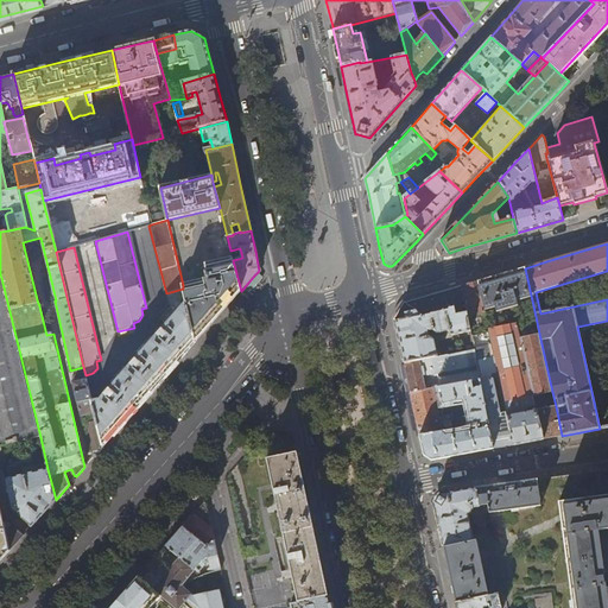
[(207,279),(183,285),(183,289),(187,302),(196,342),(226,308),(241,291),(233,260),(233,258),(206,265),(208,272),(206,273),(206,277),(207,277),(207,279)]
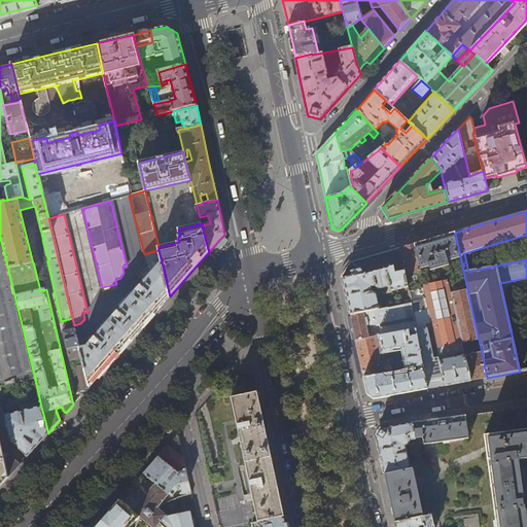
[(424,241),(414,244),(423,285),(448,279),(449,283),(465,279),(455,233),(448,235),(424,241)]
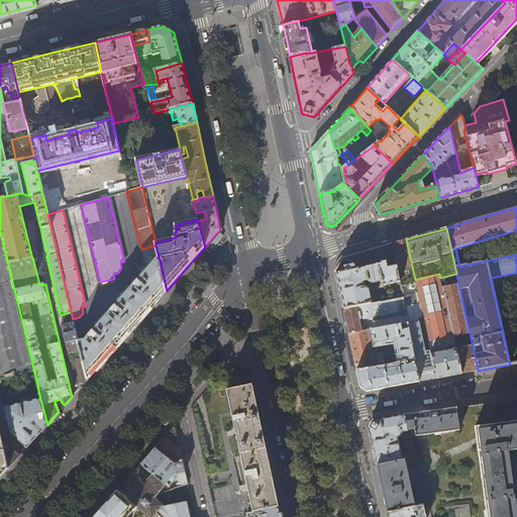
[(0,232),(0,231),(0,379),(34,372),(0,232)]
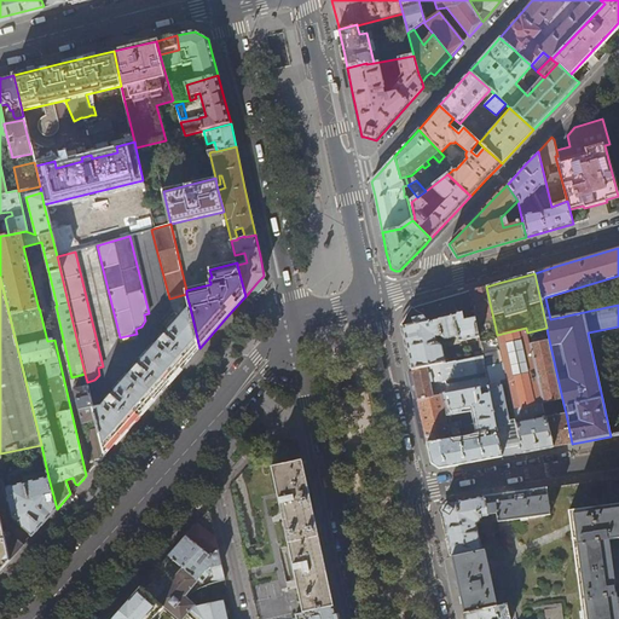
[(478,289),(470,291),(479,339),(480,342),(497,339),(497,335),(486,287),(478,289)]
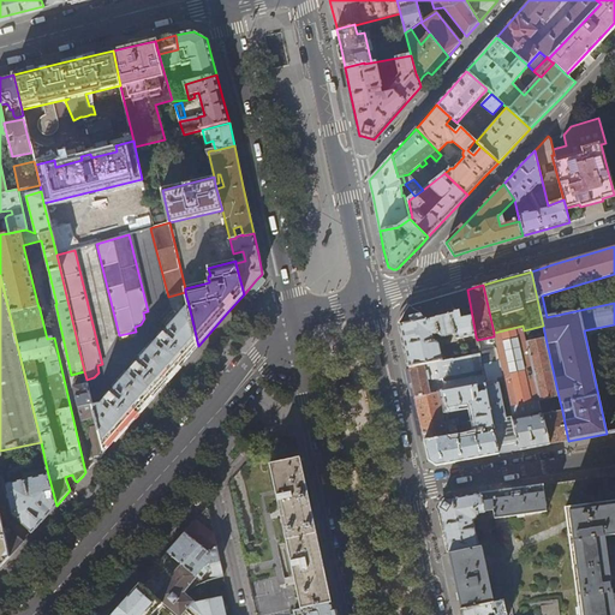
[(476,336),(467,290),(449,294),(417,304),(413,305),(411,309),(402,323),(400,324),(401,329),(410,369),(443,362),(440,345),(435,342),(434,336),(437,335),(439,338),(442,339),(454,336),(455,340),(457,341),(476,336)]
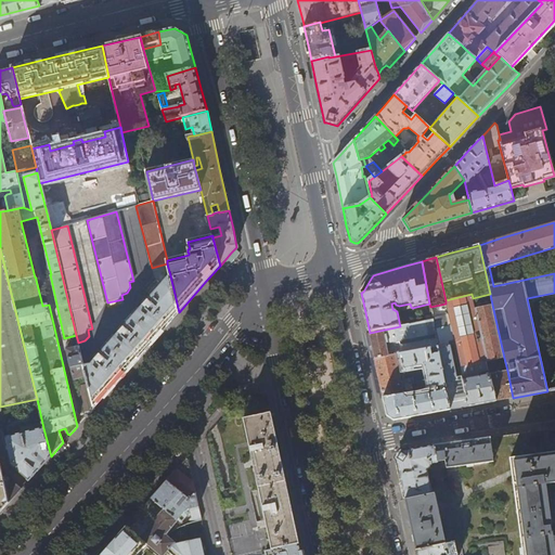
[(167,325),(179,312),(170,275),(147,302),(145,299),(141,304),(144,306),(124,330),(120,326),(117,331),(120,333),(100,356),(98,353),(93,357),(97,360),(92,365),(85,368),(87,377),(88,384),(93,408),(115,384),(147,347),(167,325)]
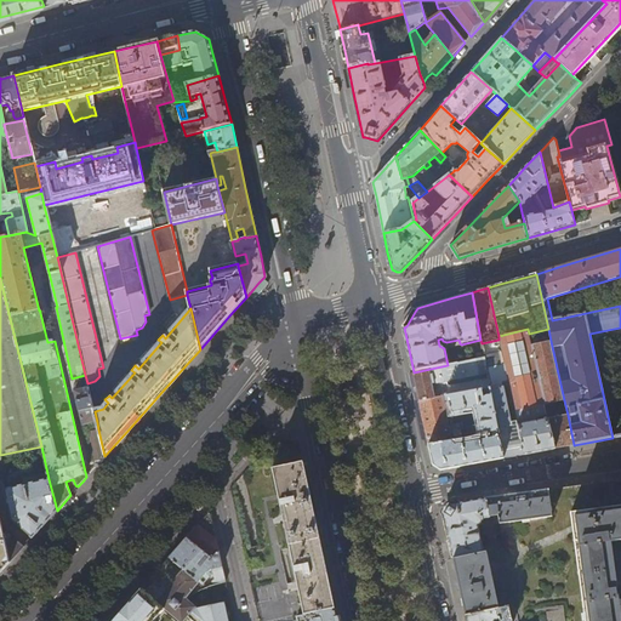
[(531,346),(529,334),(528,329),(499,336),(499,340),(508,381),(514,411),(540,406),(543,420),(536,421),(535,414),(524,415),(522,419),(523,423),(517,425),(520,442),(524,455),(537,451),(556,449),(548,419),(545,405),(531,346)]
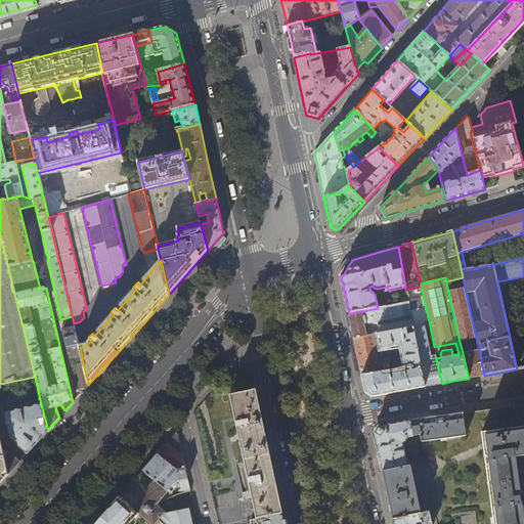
[(429,321),(421,287),(406,290),(407,298),(408,302),(409,302),(409,306),(420,304),(424,322),(429,321)]
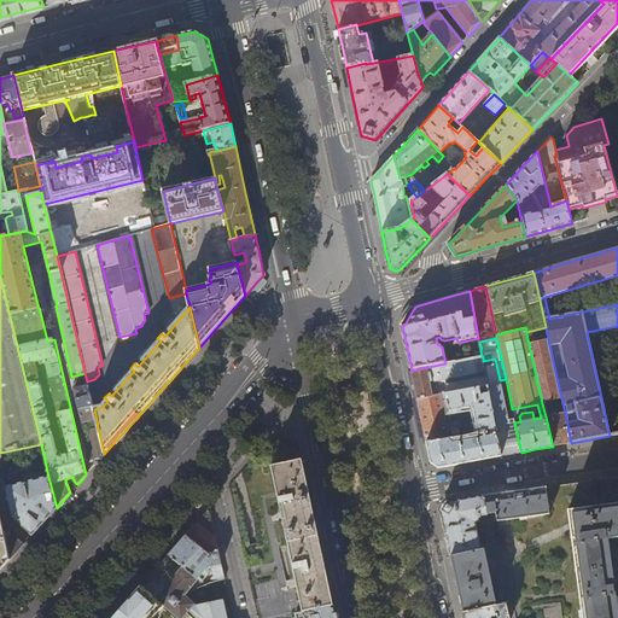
[(548,339),(529,344),(542,403),(561,398),(548,339)]
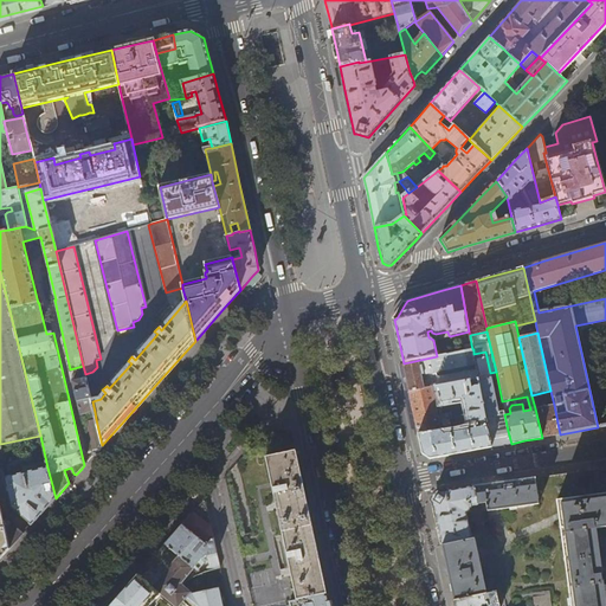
[(474,354),(474,349),(472,349),(465,350),(437,356),(404,363),(407,381),(408,392),(432,388),(470,381),(472,381),(478,380),(479,380),(474,354)]
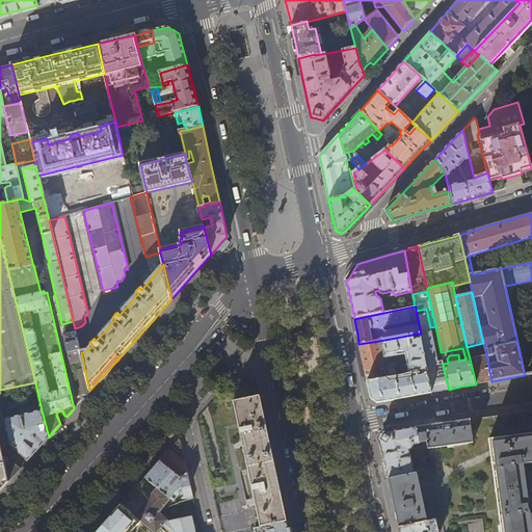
[(430,327),(426,309),(416,311),(421,334),(420,334),(431,393),(437,392),(449,390),(446,378),(437,379),(434,366),(439,365),(430,327)]
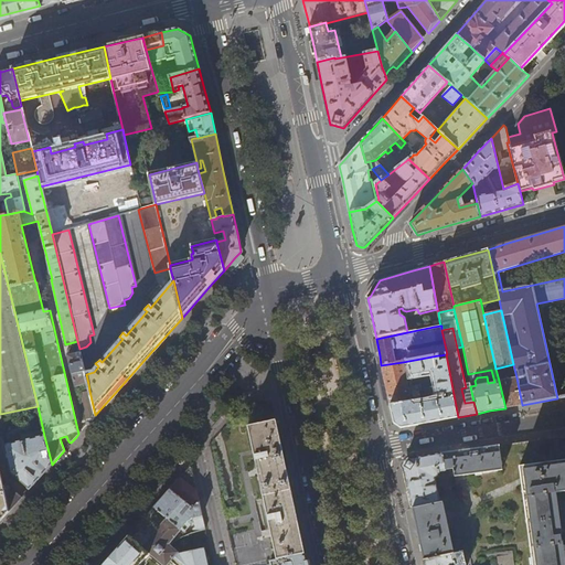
[(75,386),(88,384),(86,374),(81,352),(67,355),(75,386)]
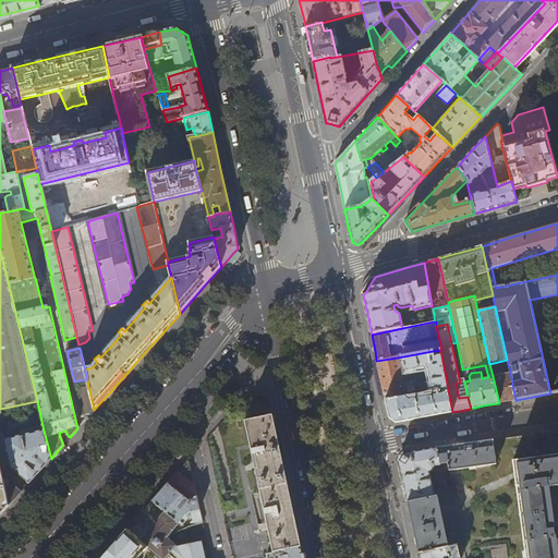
[(376,361),(385,398),(385,400),(386,400),(389,416),(389,417),(393,421),(396,422),(421,417),(452,412),(440,350),(435,351),(436,358),(435,359),(433,351),(398,358),(376,361)]
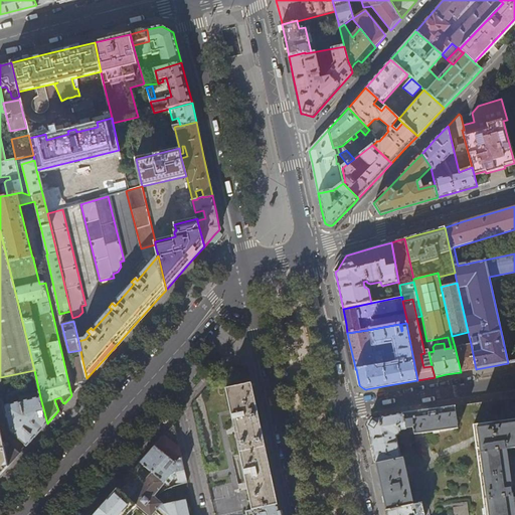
[(471,344),(455,347),(461,372),(468,370),(476,369),(471,344)]
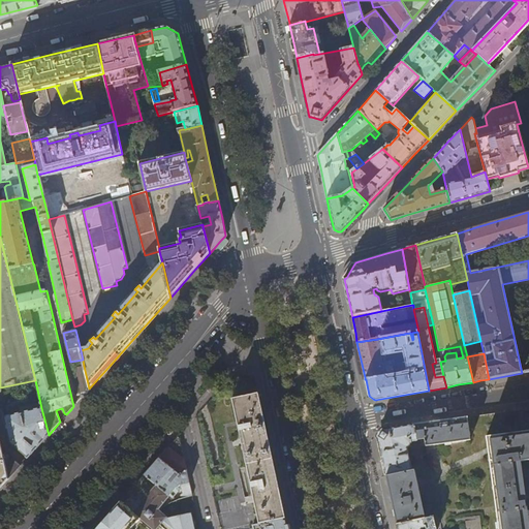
[(89,389),(84,366),(74,368),(82,398),(86,392),(89,389)]
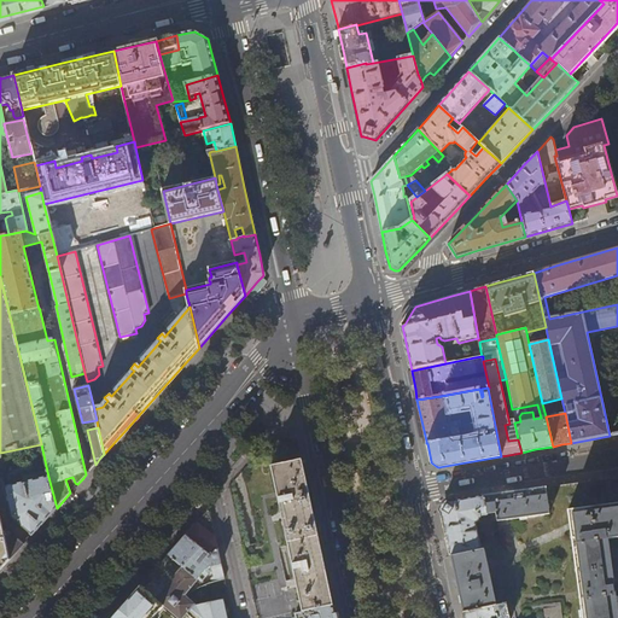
[(303,613),(333,606),(331,599),(322,554),(314,518),(308,487),(302,460),(272,467),(303,613)]
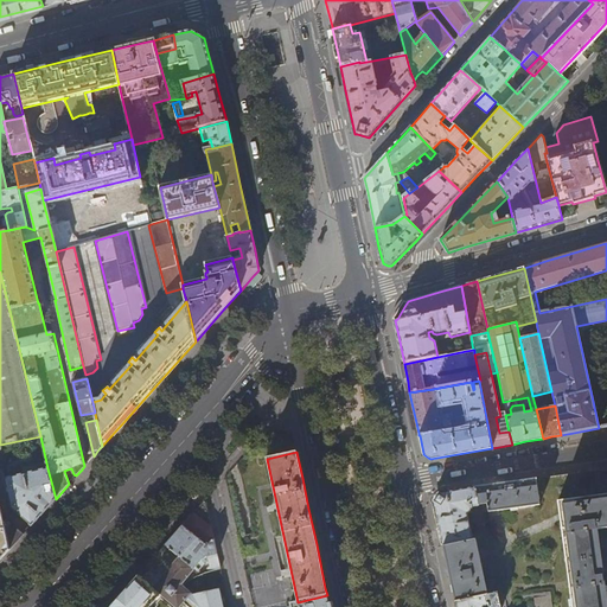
[(43,513),(56,499),(48,468),(5,478),(12,509),(32,525),(43,513)]
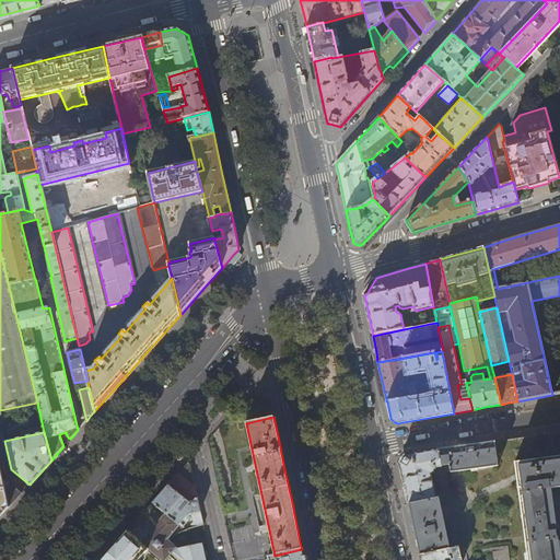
[(439,450),(442,465),(448,464),(450,471),(498,465),(496,442),(439,450)]
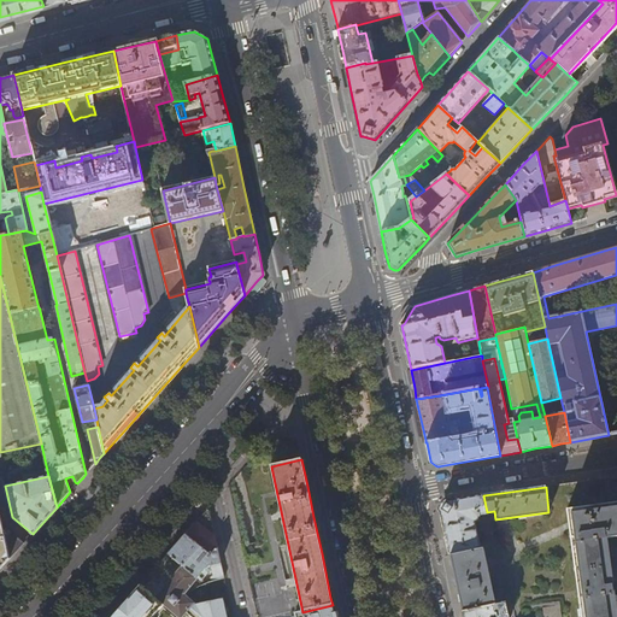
[(487,515),(487,512),(483,495),(446,503),(445,505),(441,510),(446,533),(451,556),(481,548),(475,523),(477,521),(479,519),(480,516),(487,515)]
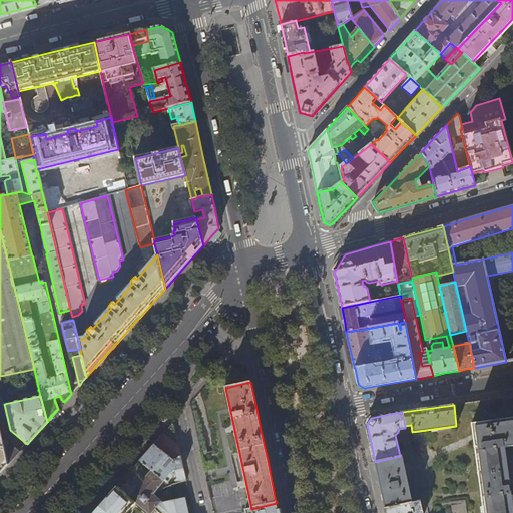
[(134,467),(146,477),(151,471),(166,483),(172,476),(170,473),(174,469),(174,471),(176,471),(179,482),(186,481),(178,444),(173,423),(160,438),(146,453),(134,467)]
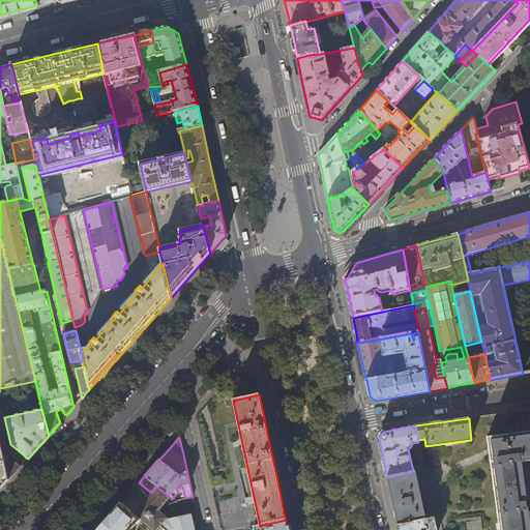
[(0,490),(9,480),(2,450),(0,441),(0,490)]
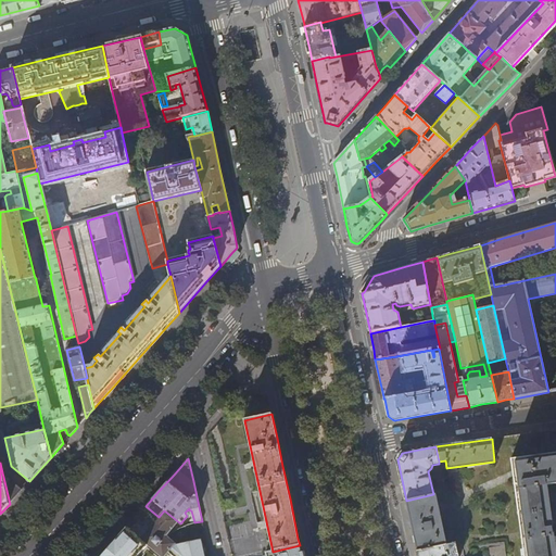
[(555,555),(555,464),(520,469),(532,555),(555,555)]
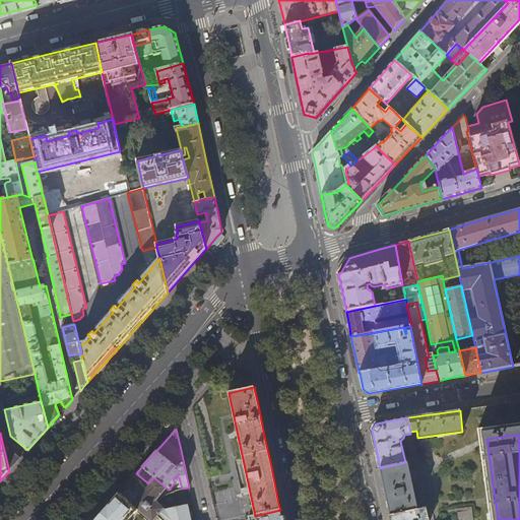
[(20,458),(2,442),(9,471),(20,458)]
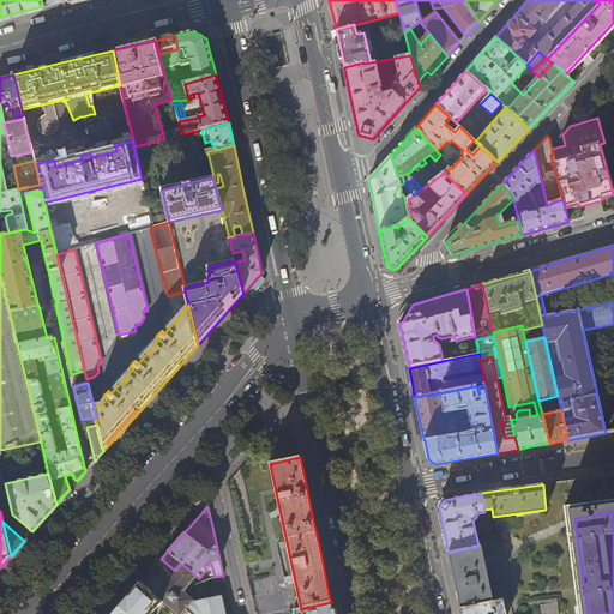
[(479,546),(449,553),(461,609),(489,603),(481,560),(479,546)]
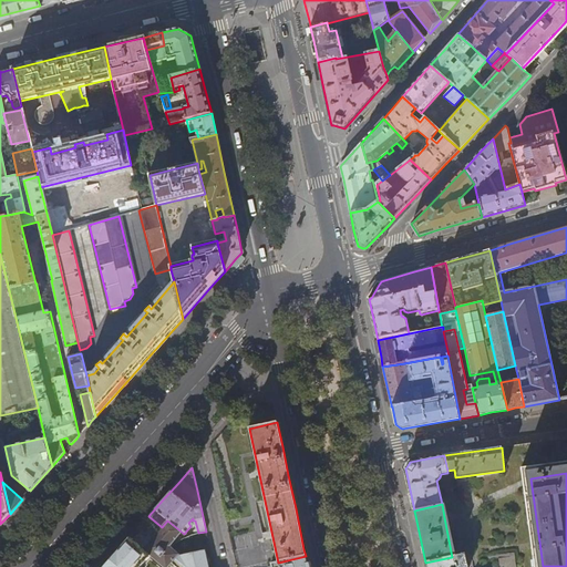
[(186,536),(184,534),(167,521),(162,527),(151,539),(138,528),(133,534),(130,538),(151,556),(164,566),(166,566),(178,554),(171,547),(176,542),(182,537),(186,536)]
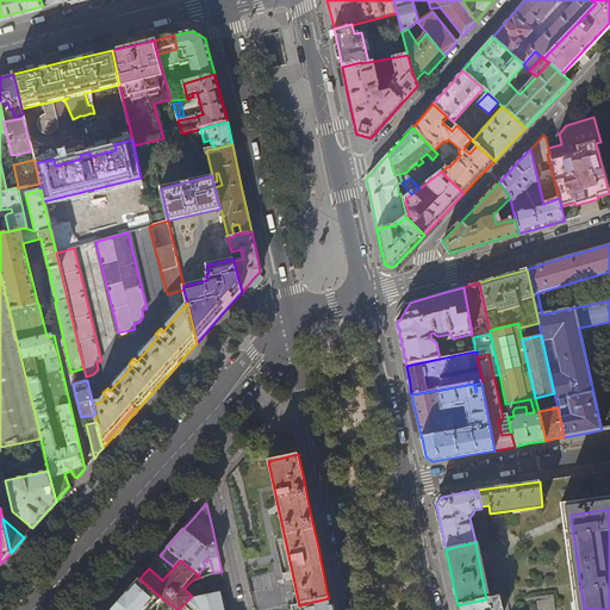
[(151,609),(162,598),(139,579),(111,609),(151,609)]
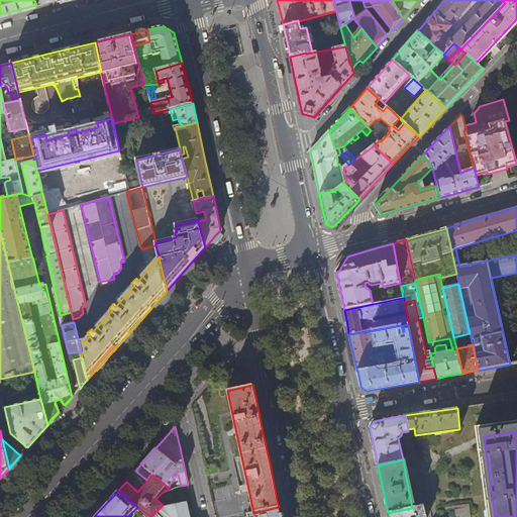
[(190,516),(187,502),(164,507),(163,505),(151,516),(190,516)]
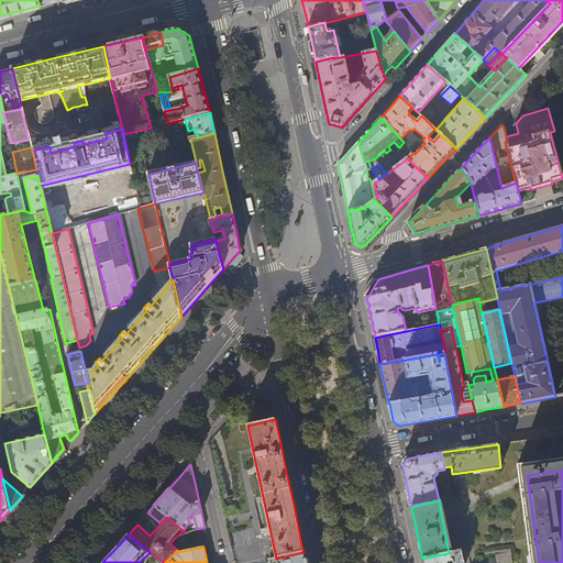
[(463,562),(461,551),(449,553),(422,559),(422,562),(450,562),(452,562),(463,562)]
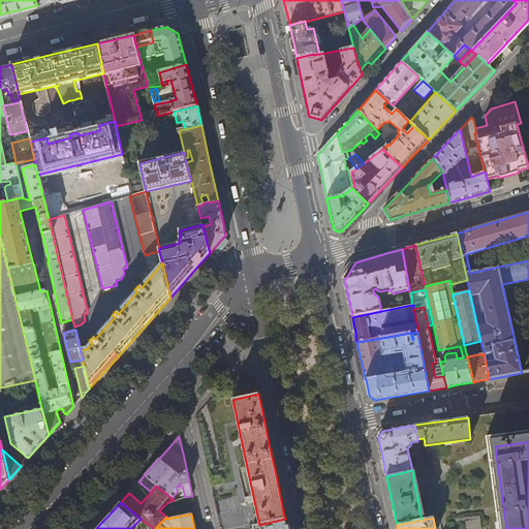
[(483,528),(481,518),(467,519),(468,528),(483,528)]
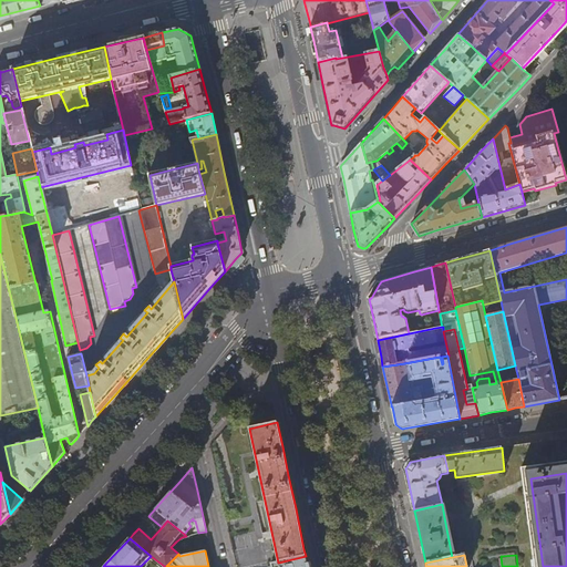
[(308,566),(306,556),(278,563),(271,565),(271,566),(308,566)]
